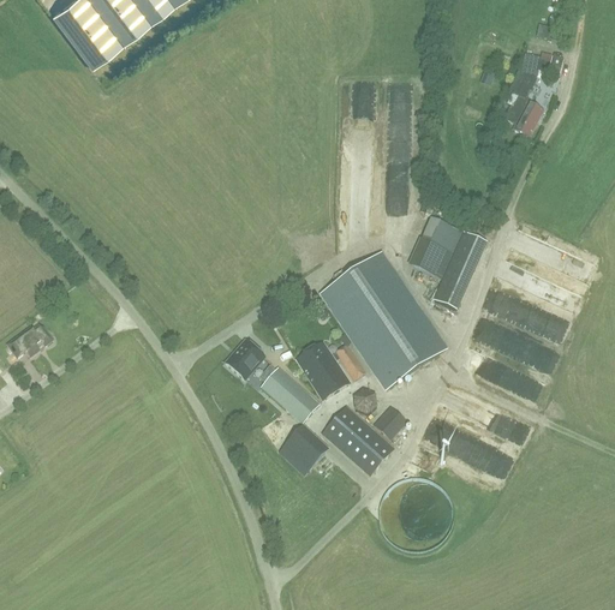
[(71,0),(55,12),(94,64),(180,0),(71,0)]
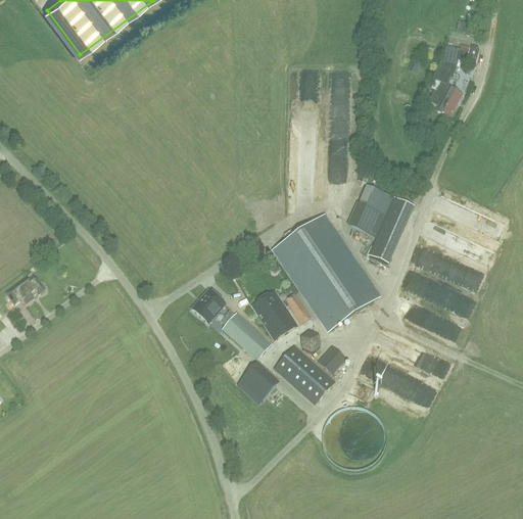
[(480,22),(469,20),(467,31),(478,34),(480,22)]
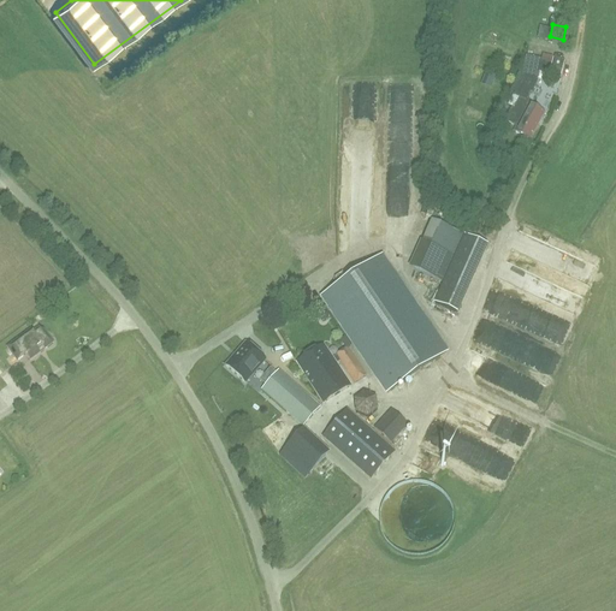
[(526,52),(510,89),(520,94),(526,96),(529,87),(532,88),(537,77),(534,76),(539,67),(544,69),(550,70),(549,75),(560,77),(564,58),(554,54),(552,59),(526,52)]
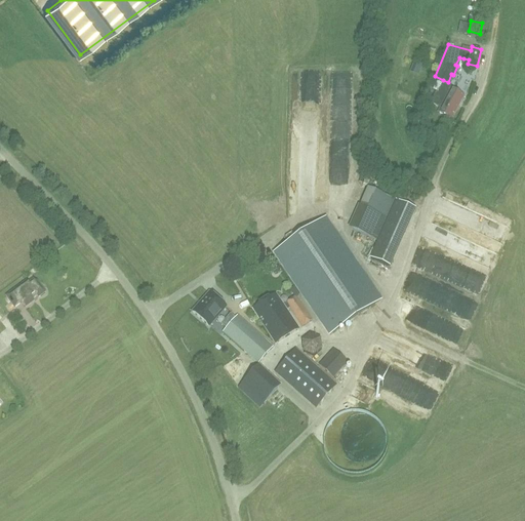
[(421,62),(413,58),(410,69),(417,71),(421,62)]
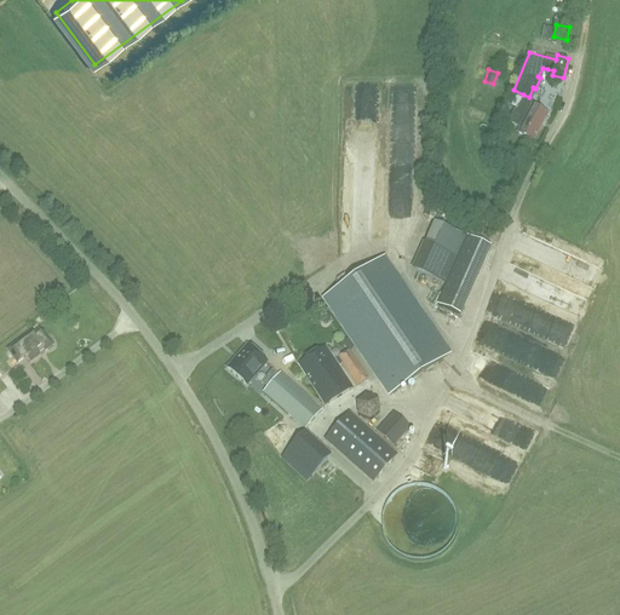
[(511,114),(510,118),(510,119),(520,124),(517,128),(533,137),(549,109),(532,99),(533,98),(529,97),(523,95),(517,104),(515,105),(511,114)]
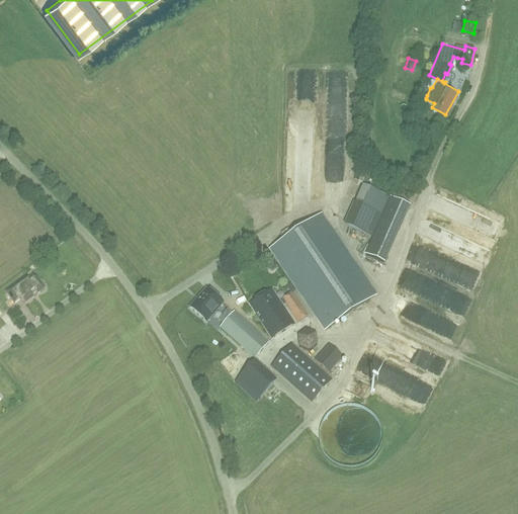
[(405,175),(401,183),(409,188),(414,180),(405,175)]
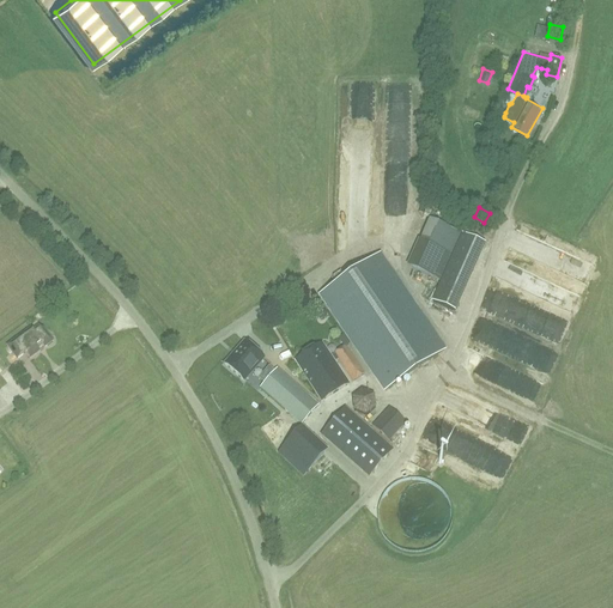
[(420,236),(425,238),(413,265),(439,277),(461,230),(429,216),(420,236)]
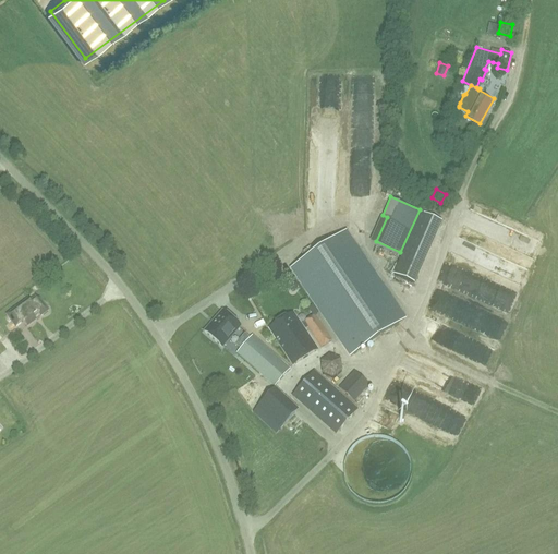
[(441,219),(420,209),(400,252),(392,271),(414,280),(441,219)]
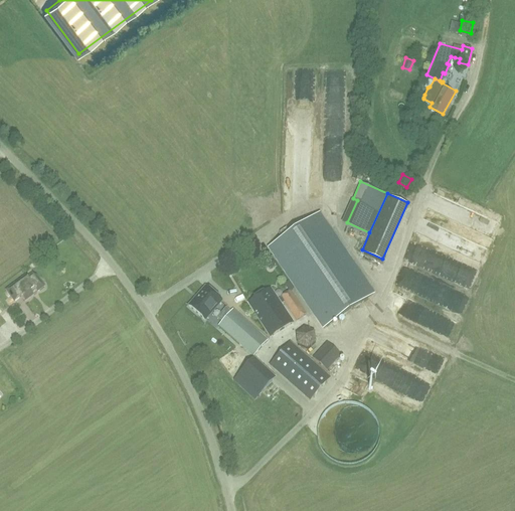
[(444,202),(440,213),(466,223),(470,212),(444,202)]
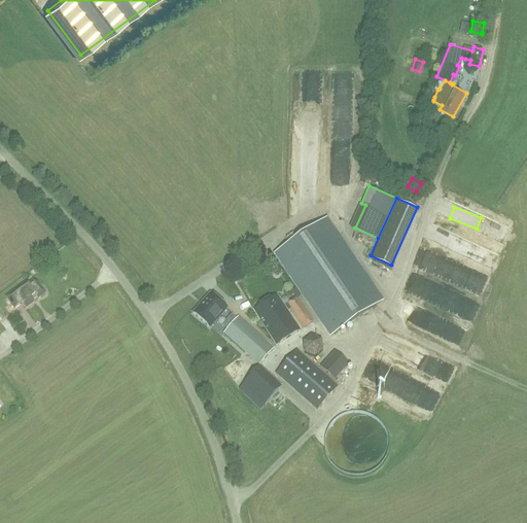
[(381,300),(336,232),(325,216),(277,249),(332,333),(381,300)]
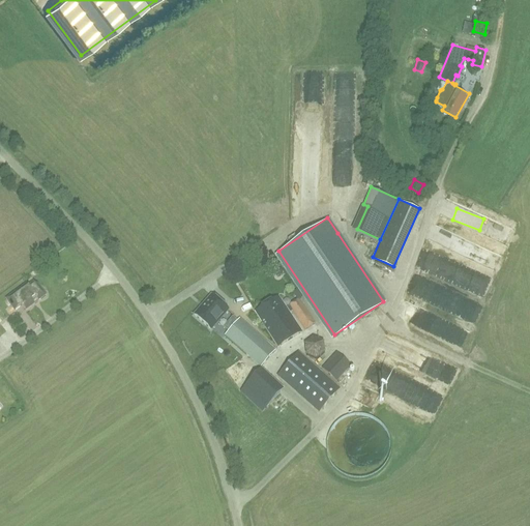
[(465,255),(469,242),(439,232),(434,243),(465,255)]
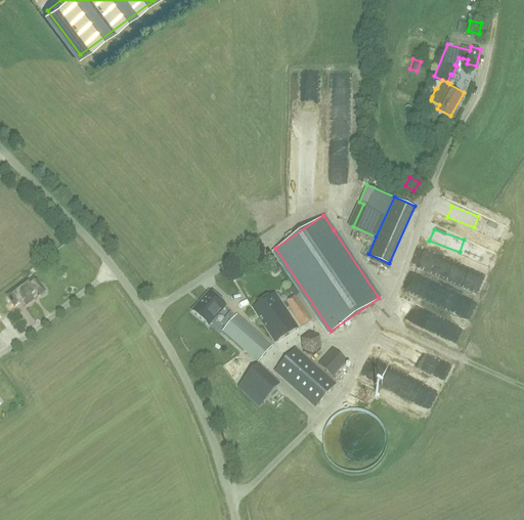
[(451,266),(453,260),(421,248),(415,265),(475,289),(479,277),(451,266)]
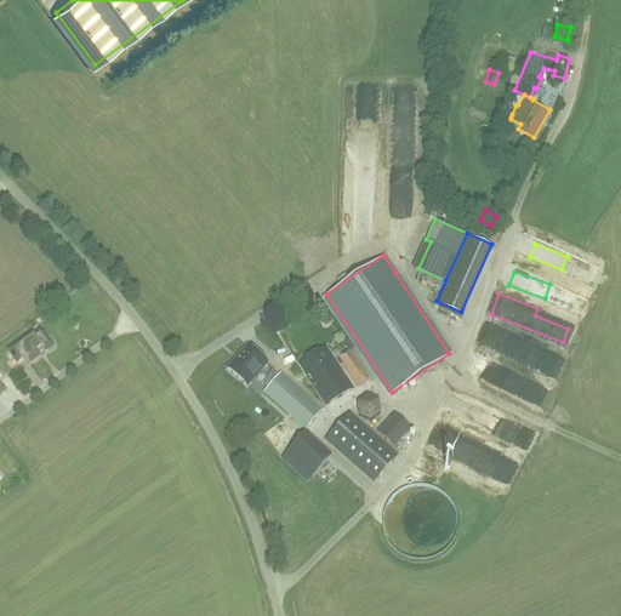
[(479,342),(550,370),(557,354),(486,326),(479,342)]
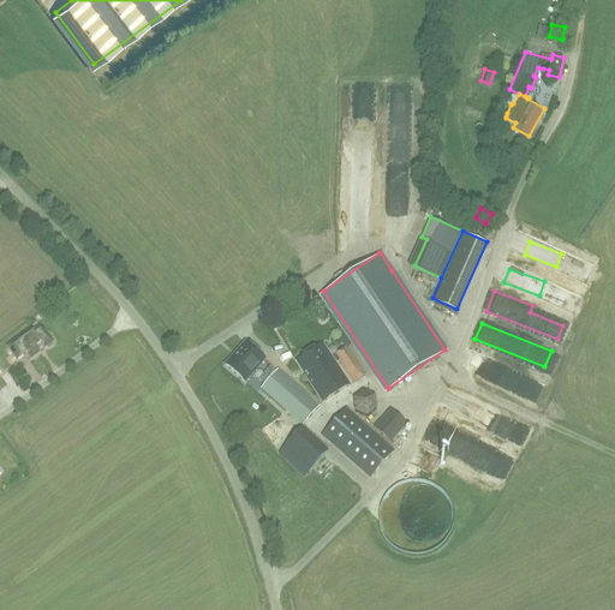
[(27,350),(30,356),(53,338),(43,324),(35,330),(31,326),(9,342),(18,356),(27,350)]
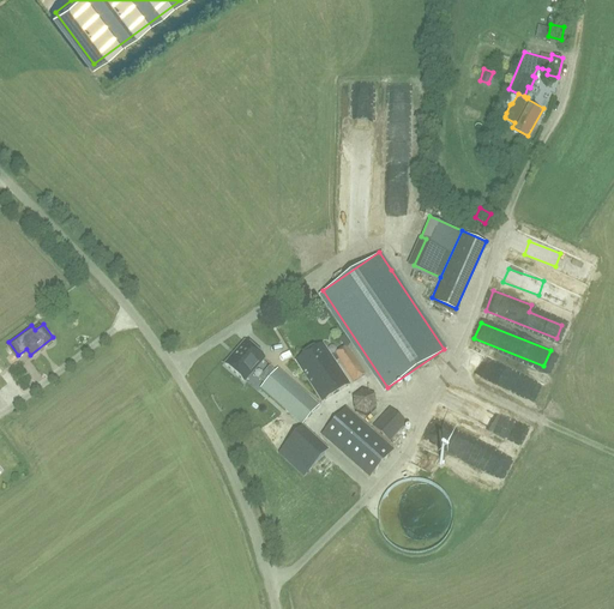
[(245,338),(226,361),(244,378),(264,355),(245,338)]
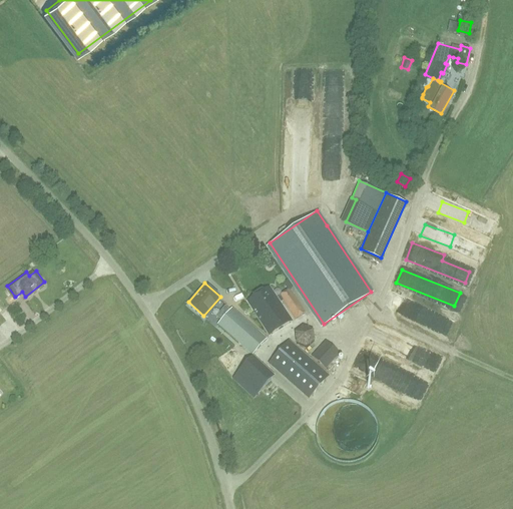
[(280,293),(277,295),(270,284),(247,298),(270,332),(292,318),(281,300),(284,298),(295,316),(304,310),(289,286),(280,292),(280,293)]
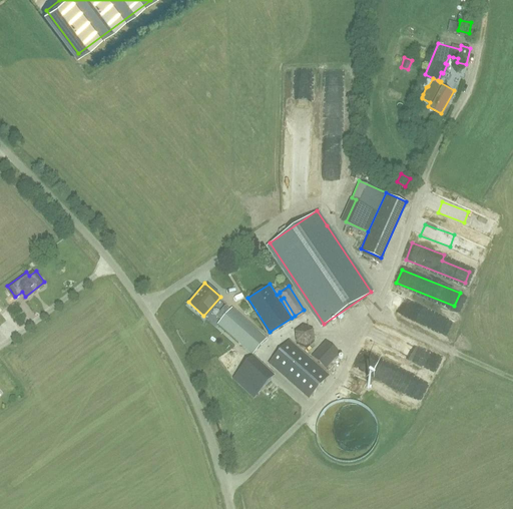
[(221,317),(217,321),(252,352),(267,336),(231,305),(229,308),(221,317)]
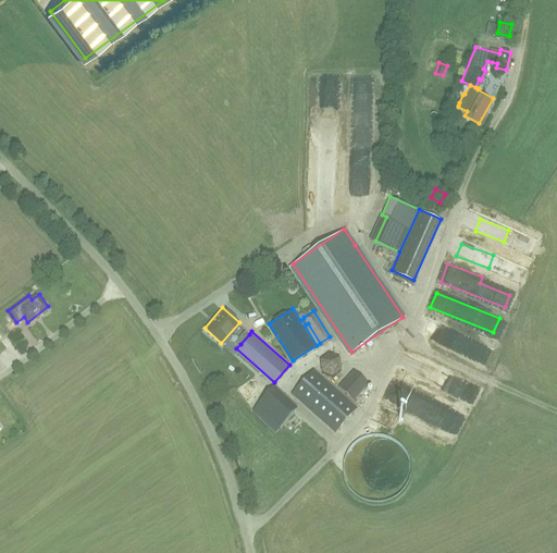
[(484,358),(487,346),(458,339),(455,351),(484,358)]
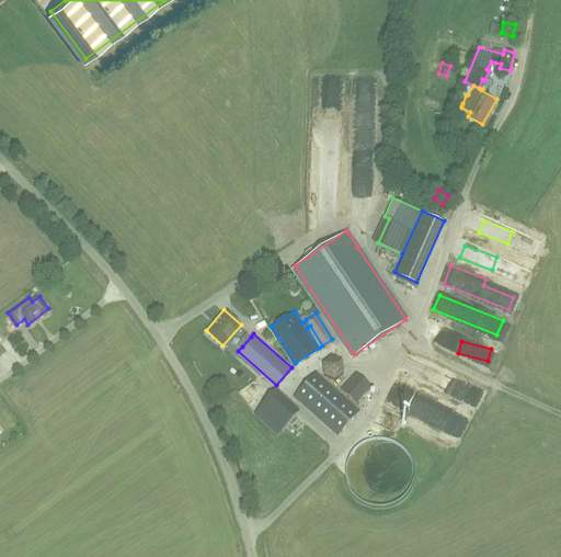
[(334,377),(344,370),(343,357),(332,353),(322,361),(323,373),(334,377)]
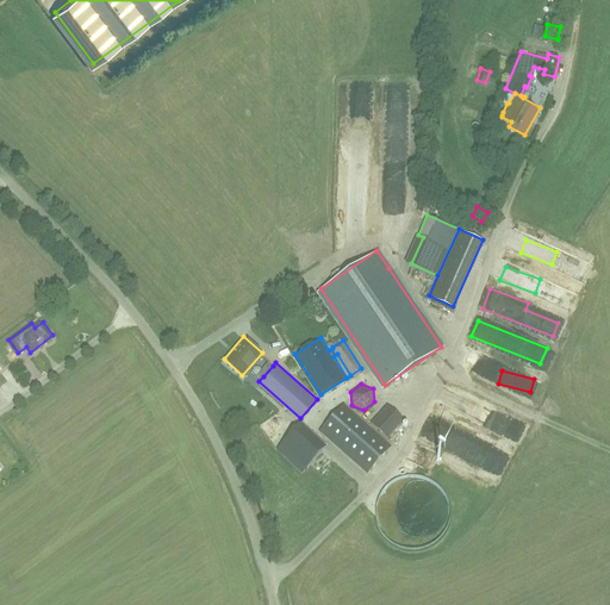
[(367,471),(391,443),(343,401),(319,428),(367,471)]
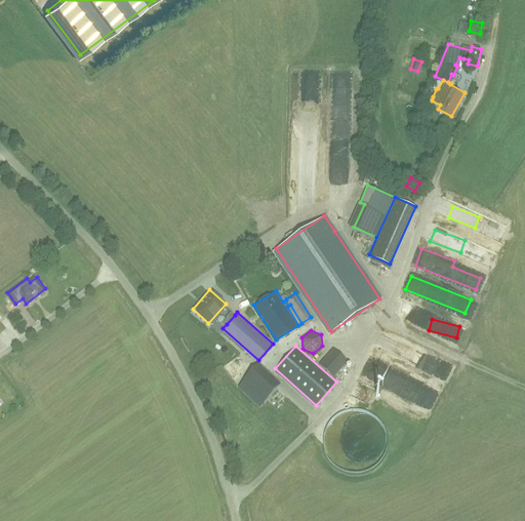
[(333,374),(348,358),(333,346),(319,361),(333,374)]
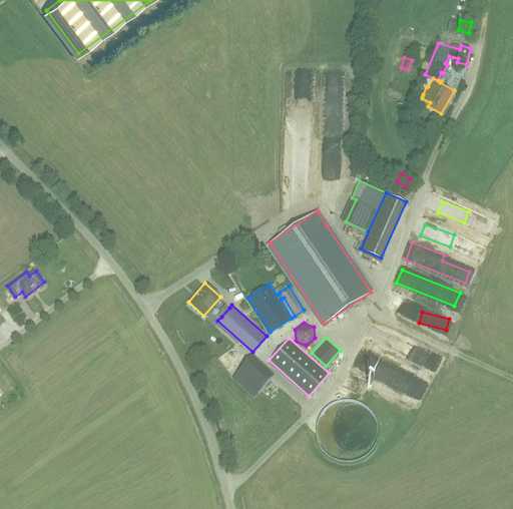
[(421,365),(434,371),(441,357),(428,351),(421,365)]
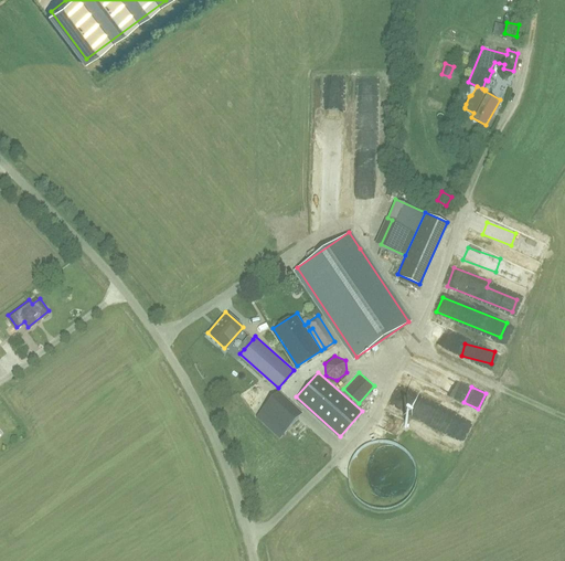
[(279,436),(302,411),(278,389),(256,414),(279,436)]
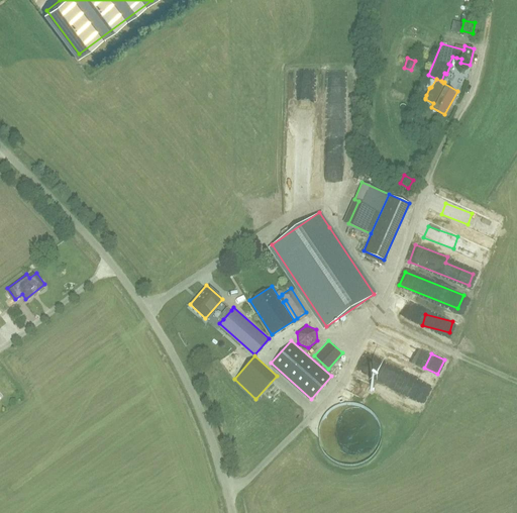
[(362,360),(356,374),(424,398),(429,385),(362,360)]
